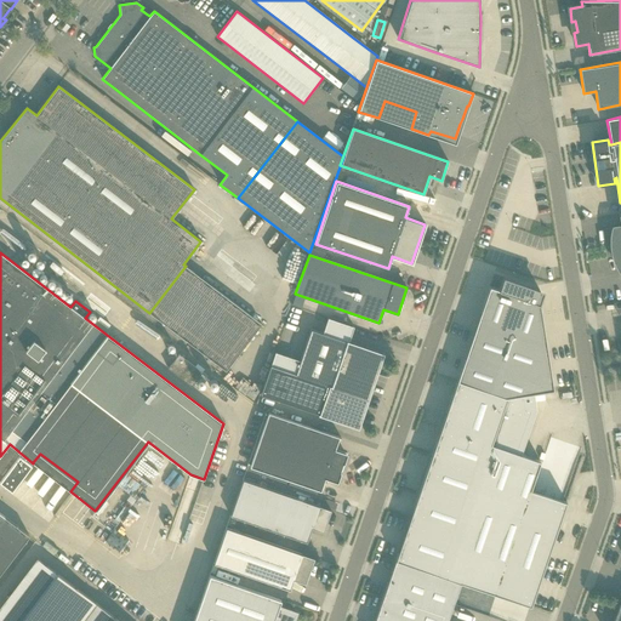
[(183,339),(220,292),(186,266),(149,313),(183,339)]
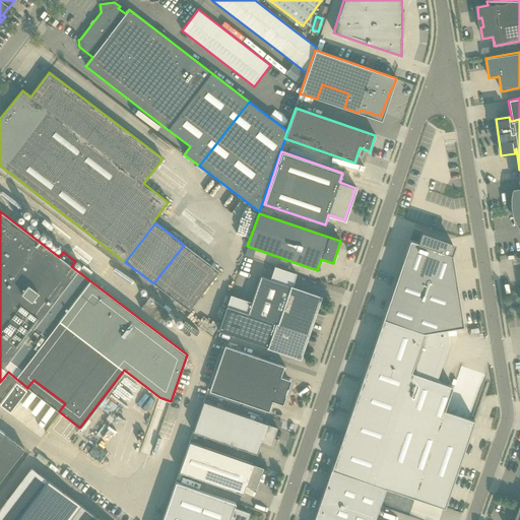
[(409,240),(383,319),(425,333),(438,331),(447,329),(463,327),(452,254),(448,253),(451,243),(421,233),(417,243),(409,240)]
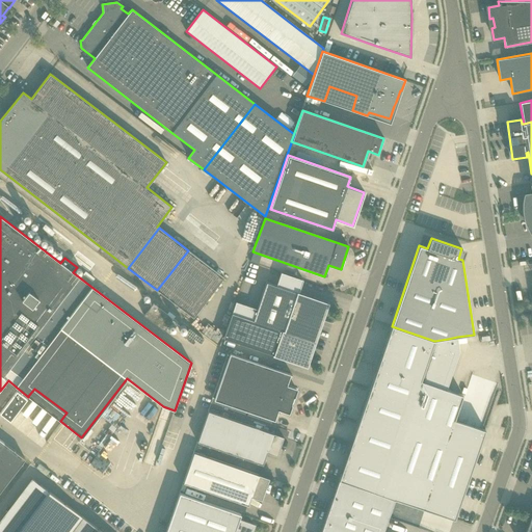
[(193,318),(224,277),(188,250),(157,290),(193,318)]
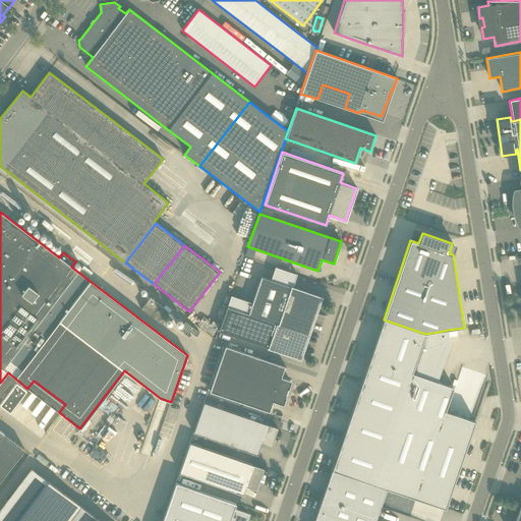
[(247,314),(308,335),(321,298),(322,298),(322,297),(321,296),(320,297),(292,288),(292,287),(291,286),(290,287),(261,277),(247,313),(247,314)]
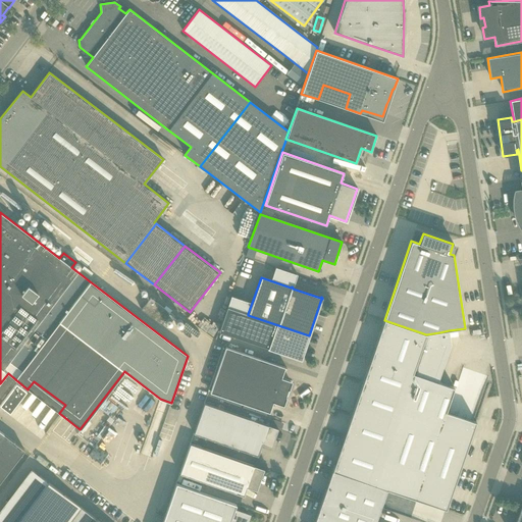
[(300,360),(301,361),(302,359),(301,359),(309,335),(248,315),(248,314),(227,307),(218,331),(267,349),(269,350),(269,349),(300,359),(300,360)]
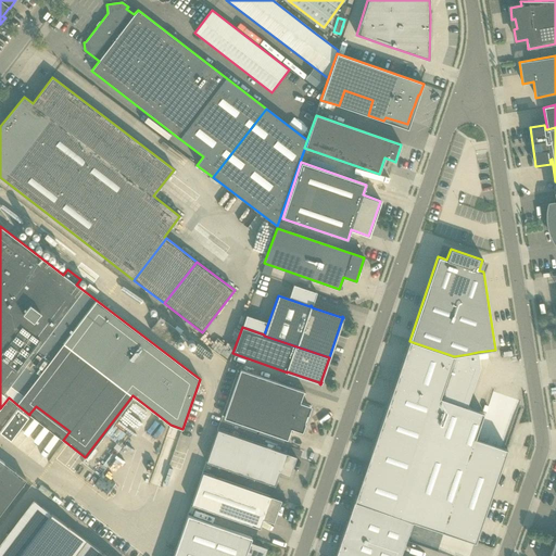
[(440,399),(454,356),(409,341),(405,353),(406,354),(403,362),(402,362),(402,363),(403,363),(400,370),(399,370),(394,383),(440,399)]
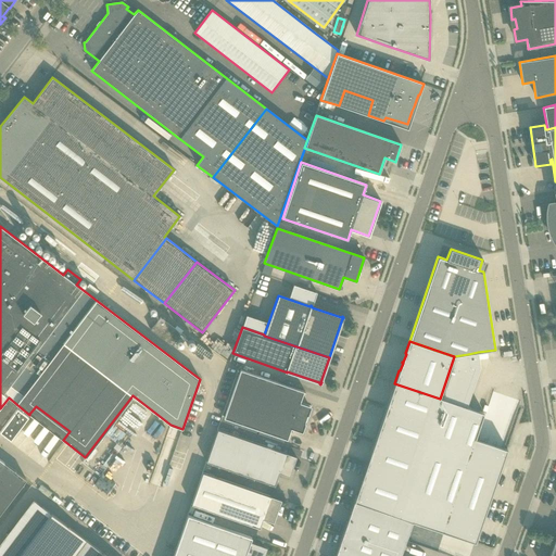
[(454,356),(440,399),(399,517),(412,521),(475,543),(507,450),(504,449),(502,454),(472,444),(475,439),(483,413),(478,412),(469,409),(470,408),(462,405),(476,366),(475,359),(467,361),(466,355),(469,355),(468,354),(454,356)]
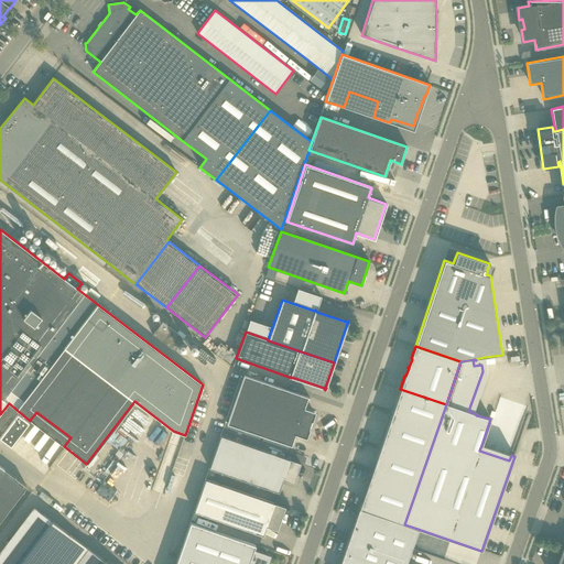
[(315,412),(304,409),(307,398),(308,398),(310,398),(243,376),(235,400),(227,424),(291,446),(295,435),(306,438),(310,430),(308,429),(310,425),(311,422),(312,422),(315,412)]
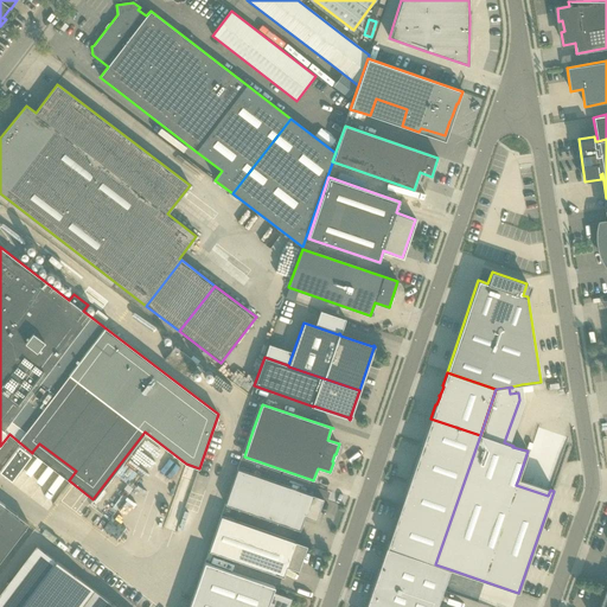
[(387,548),(435,564),(480,435),(430,419),(427,429),(428,430),(425,439),(406,492),(408,492),(404,502),(403,500),(390,541),(389,541),(387,548)]
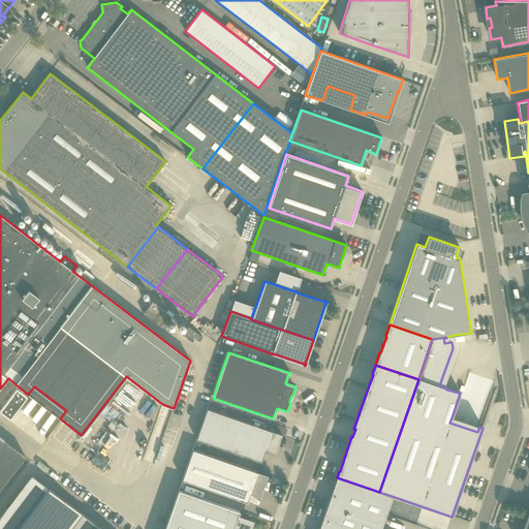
[(17,390),(0,410),(9,418),(26,397),(17,390)]
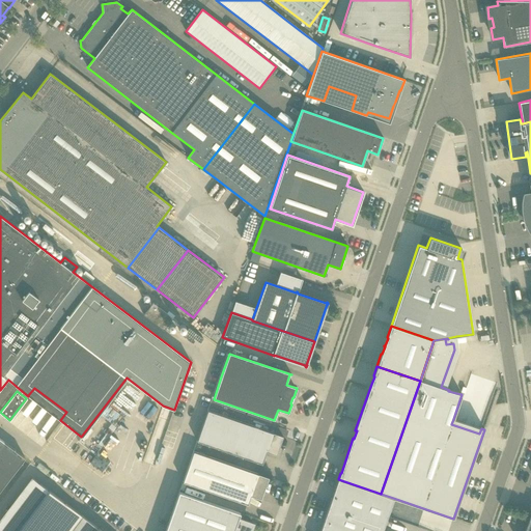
[(276,455),(281,441),(283,437),(207,411),(196,442),(262,465),(267,452),(276,455)]
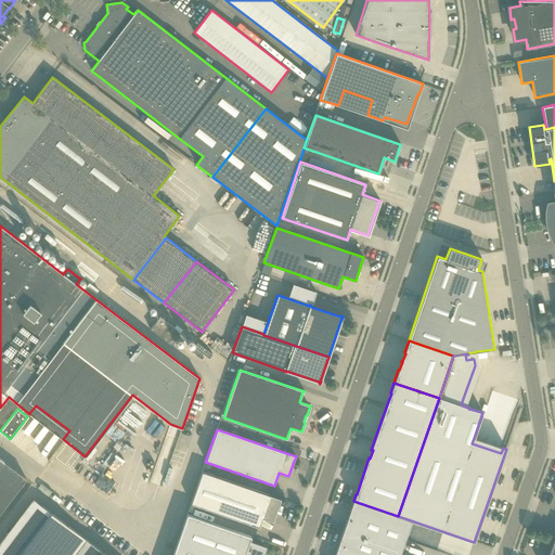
[(50,451),(62,435),(56,430),(44,447),(50,451)]
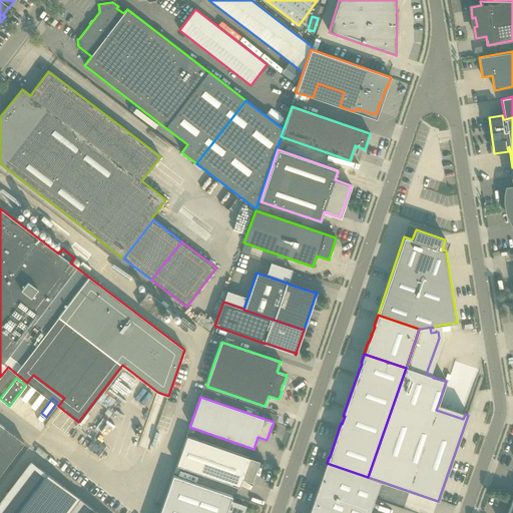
[(0,474),(24,443),(0,424),(0,474)]
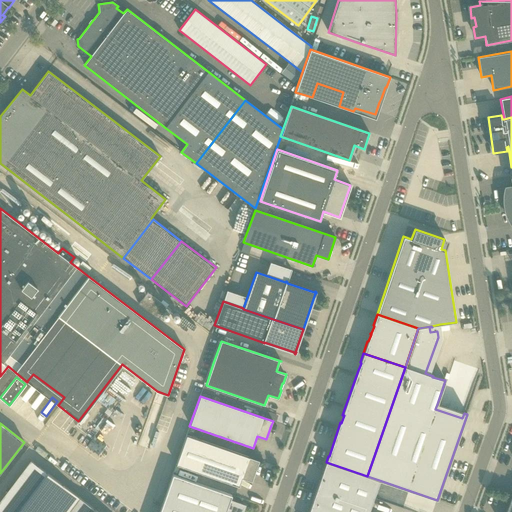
[(186,435),(176,465),(239,487),(242,478),(251,481),(259,460),(186,435)]
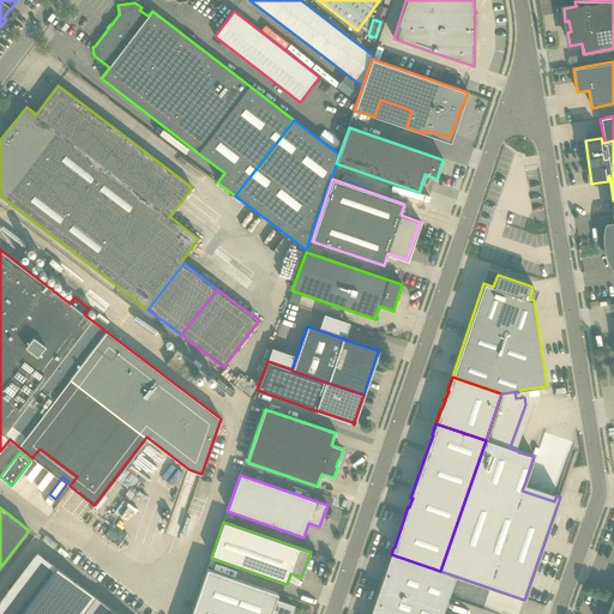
[(116,613),(37,553),(0,602),(0,613),(116,613)]
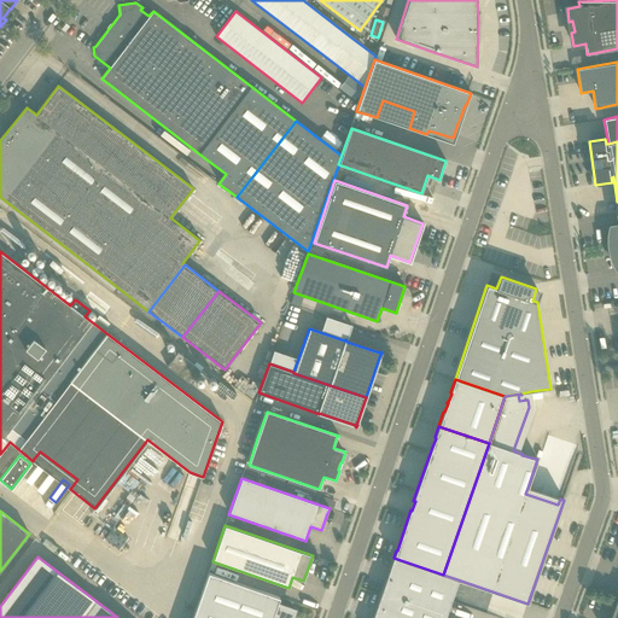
[(444,617),(458,579),(443,575),(394,558),(372,617),(444,617)]
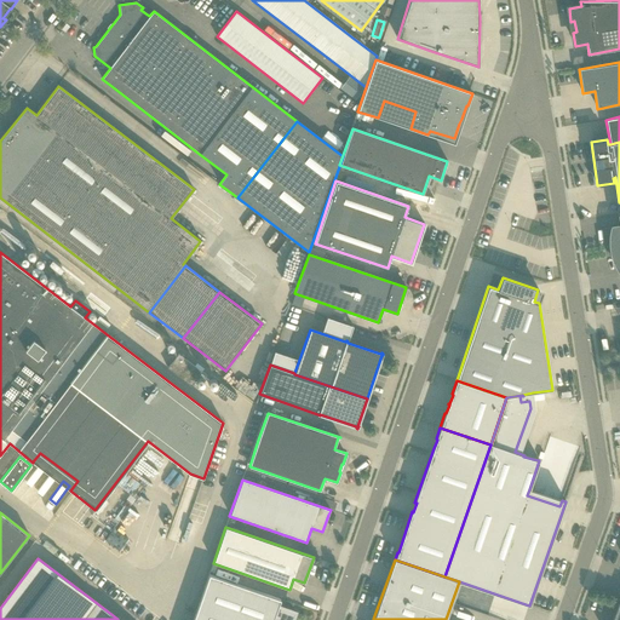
[(291,619),(294,612),(277,606),(279,603),(280,600),(208,574),(193,619),(291,619)]
